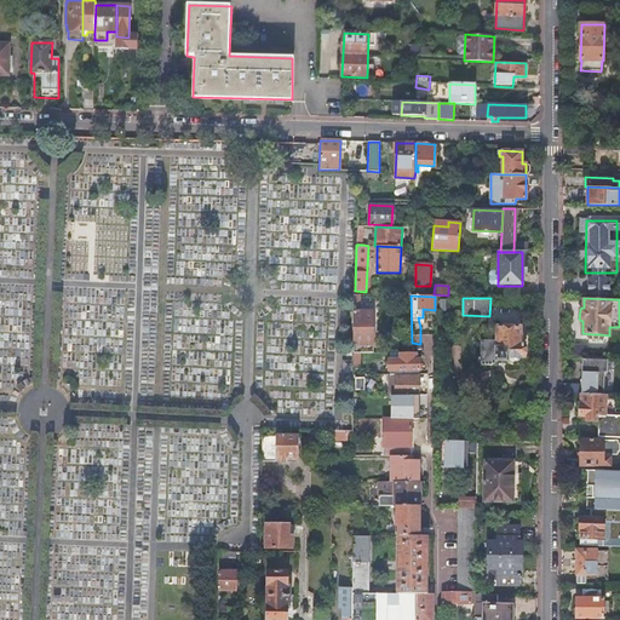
[(373,311),(352,311),(352,352),(359,352),(372,352),(373,311)]
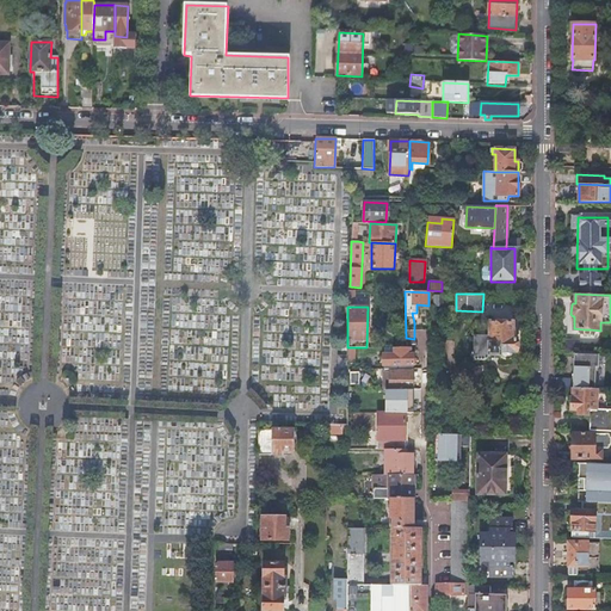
[(489,321),(489,335),(471,334),(471,360),(483,360),(489,355),(497,355),(498,356),(499,357),(501,357),(503,358),(504,358),(505,358),(506,357),(510,356),(513,353),(514,352),(514,338),(512,338),(512,322),(489,321)]
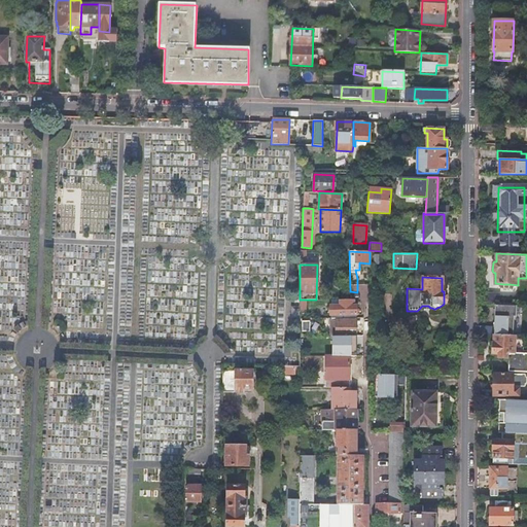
[(353,300),(329,300),(330,317),(357,316),(357,305),(353,305),(353,300)]
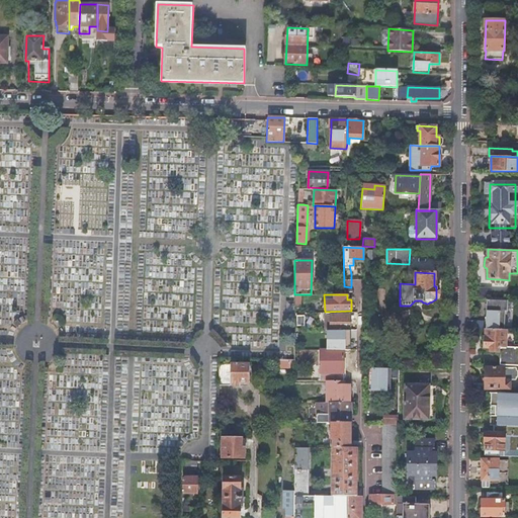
[(486,322),(469,321),(469,328),(487,329),(504,330),(505,311),(507,311),(508,300),(487,299),(486,322)]
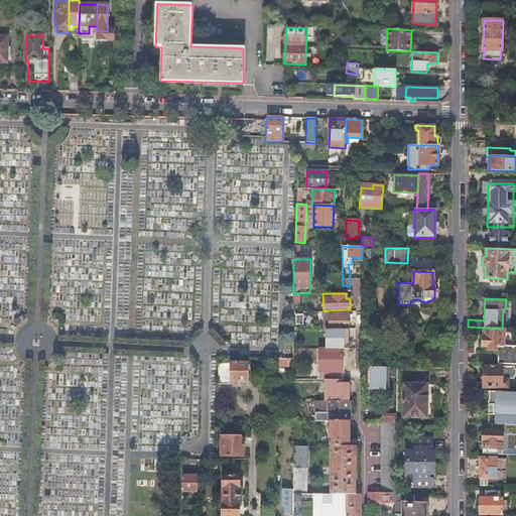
[(329,313),(329,329),(331,329),(349,329),(349,313),(329,313)]
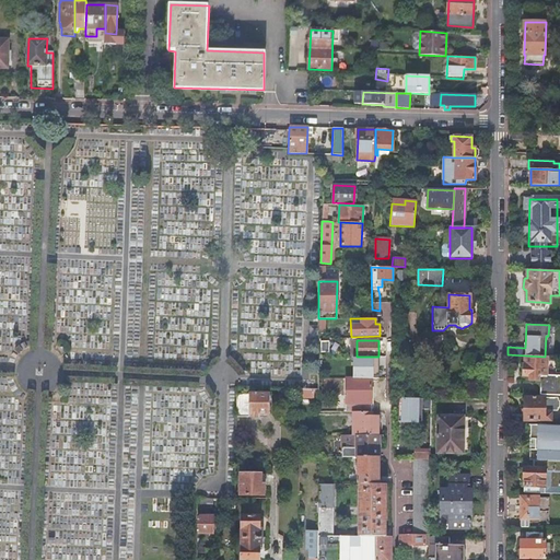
[(557,358),(545,357),(526,356),(525,365),(524,365),(524,375),(531,375),(531,380),(541,381),(540,395),(559,395),(559,377),(556,377),(557,358)]
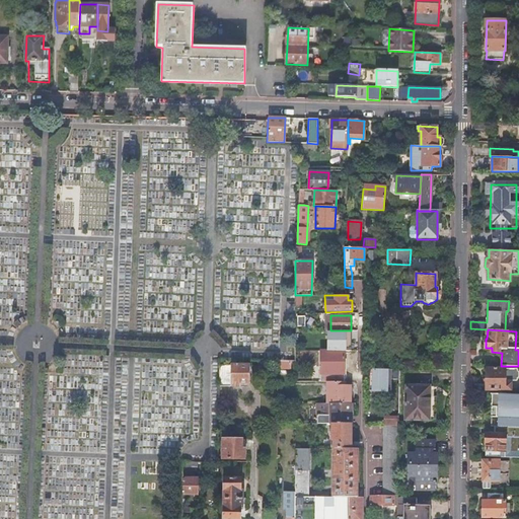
[(351,330),(332,330),(332,342),(329,342),(329,348),(334,348),(334,350),(351,351),(351,330)]
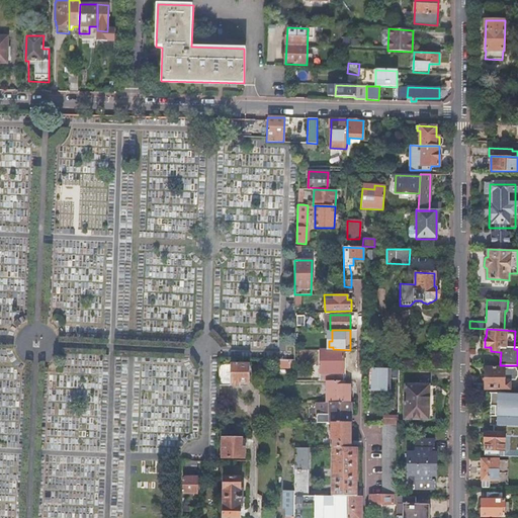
[(343,350),(320,350),(320,381),(327,381),(343,381),(343,350)]
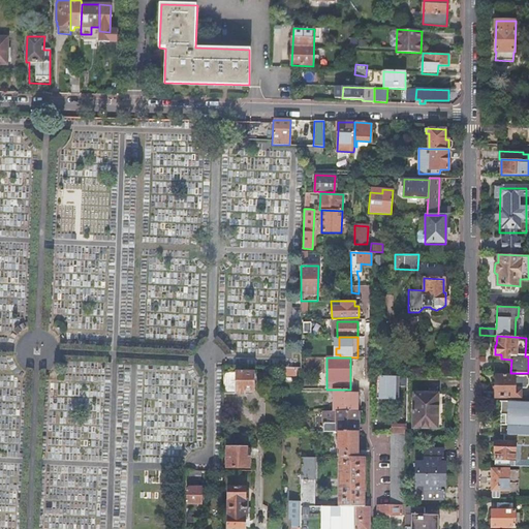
[(253,372),(223,372),(223,394),(243,394),(244,391),(253,391),(253,372)]
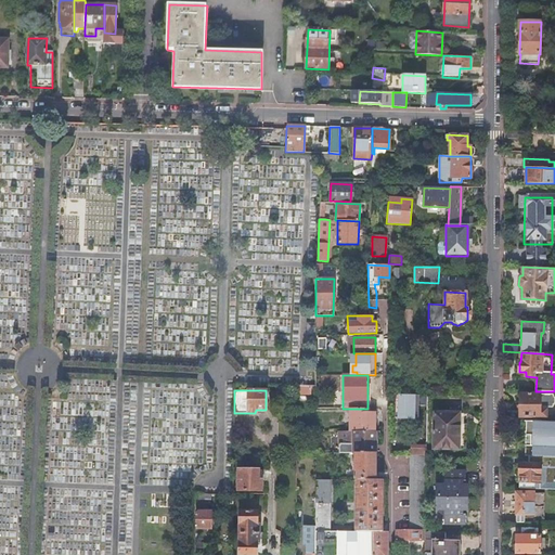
[(390,395),(390,400),(396,400),(396,412),(398,412),(398,416),(401,416),(401,417),(418,417),(418,400),(424,400),(424,404),(427,404),(427,395),(412,395),(412,400),(404,400),(404,395),(390,395)]
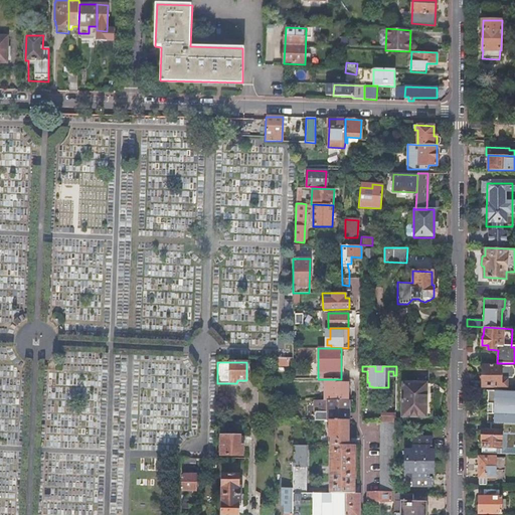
[(483,366),(482,387),(507,387),(507,380),(502,380),(502,378),(513,378),(513,377),(514,376),(514,370),(513,369),(513,366),(483,366)]
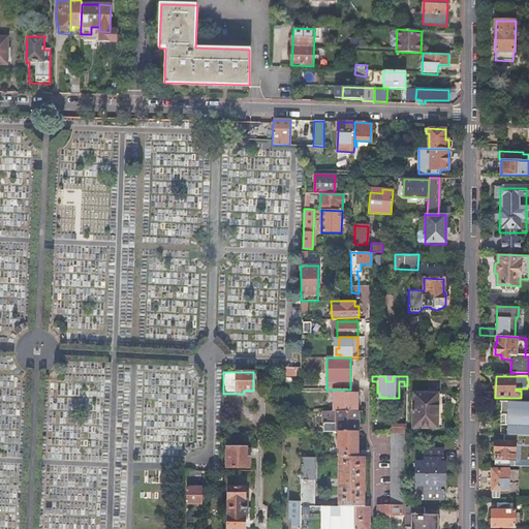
[(351,390),(350,390),(334,390),(334,410),(337,410),(358,410),(358,394),(351,394),(351,390)]
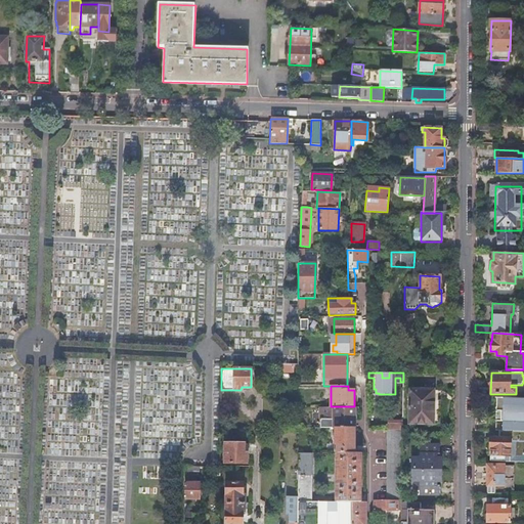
[(409,389),(409,424),(440,425),(440,400),(434,399),(434,390),(409,389)]
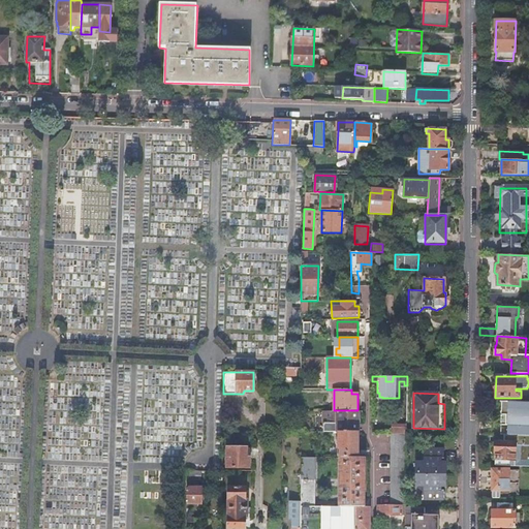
[(528,402),(501,401),(500,414),(505,414),(507,414),(507,417),(509,418),(509,425),(520,425),(520,435),(528,435),(528,402)]
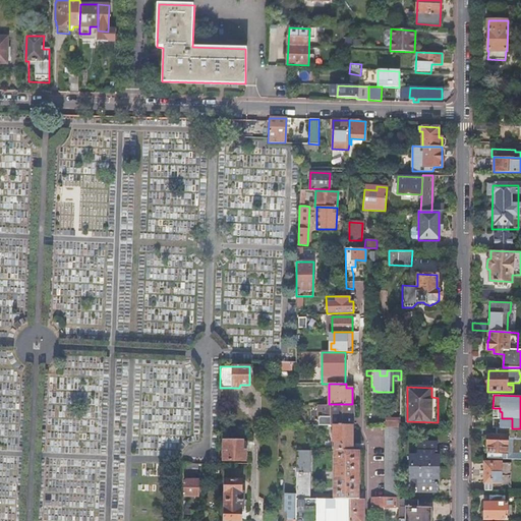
[(332,404),(332,425),(333,425),(353,425),(352,404),(332,404)]
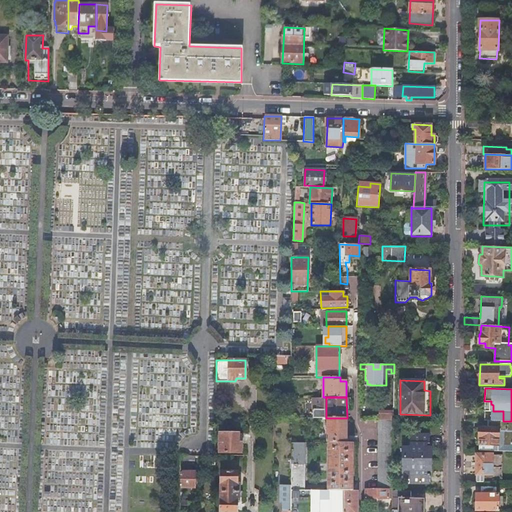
[(491,401),(489,401),(488,411),(491,411),(490,421),(494,421),(503,421),(503,411),(493,411),(493,405),(491,404),(491,401)]
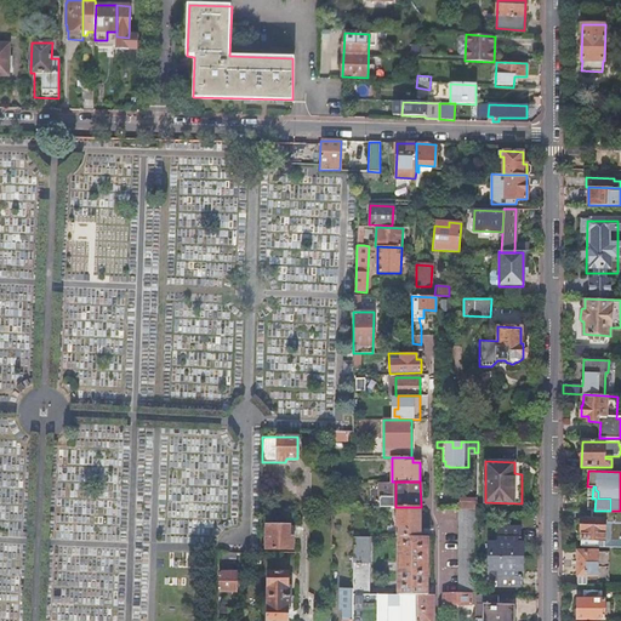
[(461,493),(460,510),(477,510),(478,493),(461,493)]
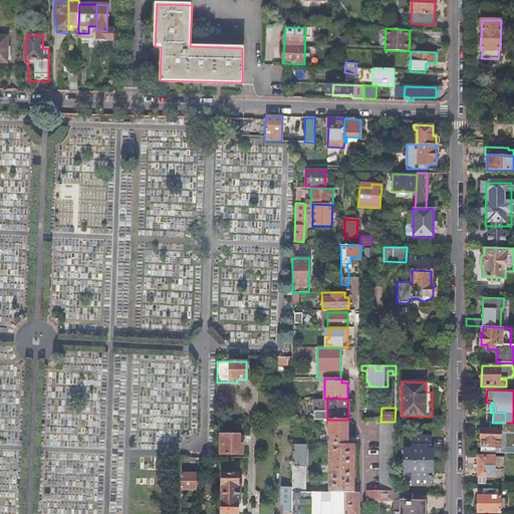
[(348,444),(348,420),(328,420),(328,444),(330,444),(348,444)]
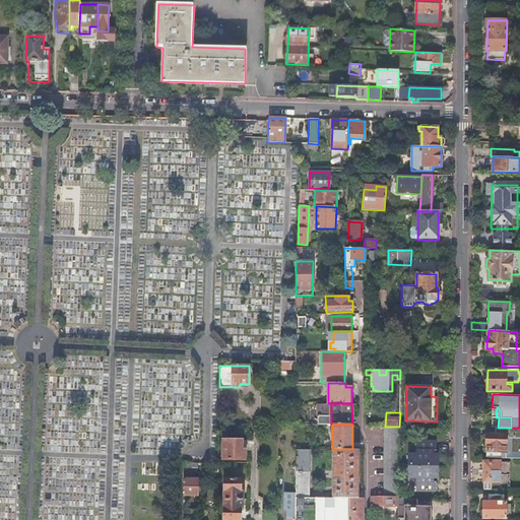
[(399,427),(385,427),(385,496),(399,496),(399,427)]
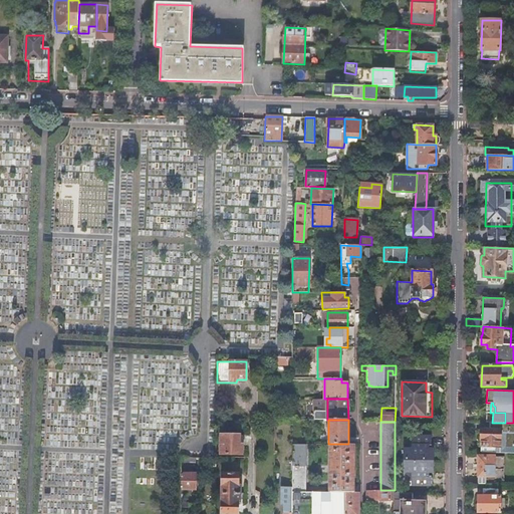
[(492,423),(490,423),(490,430),(481,430),(480,440),(481,440),(481,452),(500,453),(511,454),(511,449),(503,449),(503,442),(513,442),(513,435),(513,423),(505,423),(496,423),(492,423)]
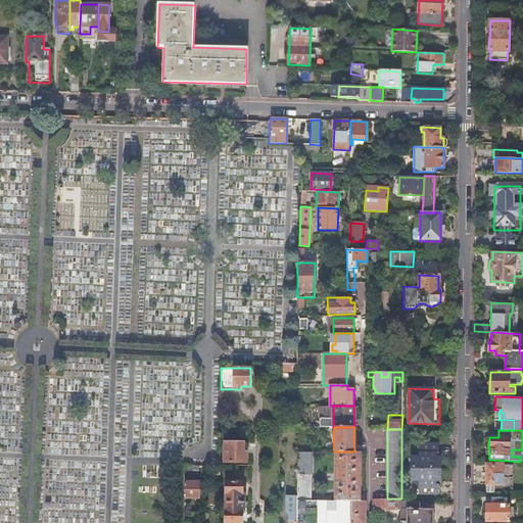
[(224,441),(224,462),(246,462),(246,453),(244,453),(243,442),(224,441)]
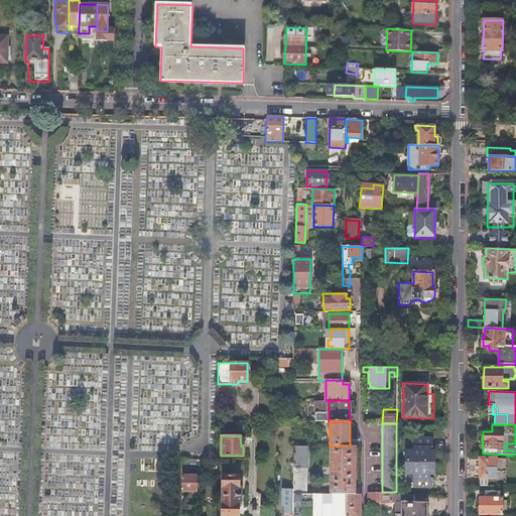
[(413,448),(406,448),(406,474),(414,474),(413,489),(435,489),(436,436),(413,435),(413,448)]
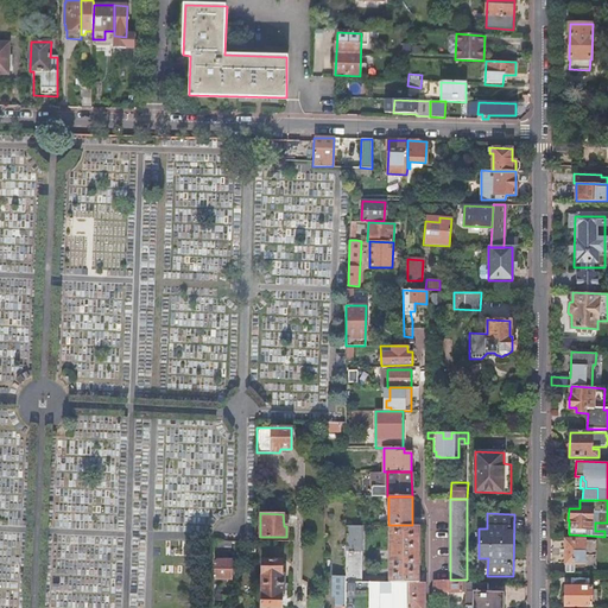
[(362,525),(346,525),(346,582),(361,582),(362,525)]
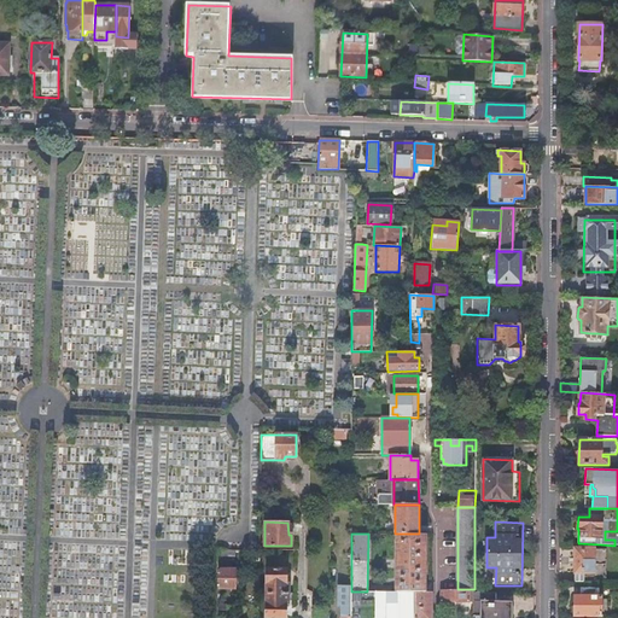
[(425,534),(419,534),(397,534),(396,592),(413,592),(415,592),(425,592),(425,534)]
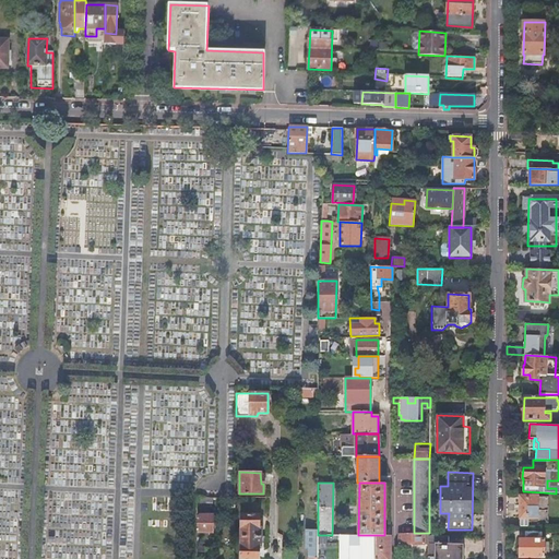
[(520,526),(537,527),(537,509),(544,509),(544,498),(520,497),(520,526)]
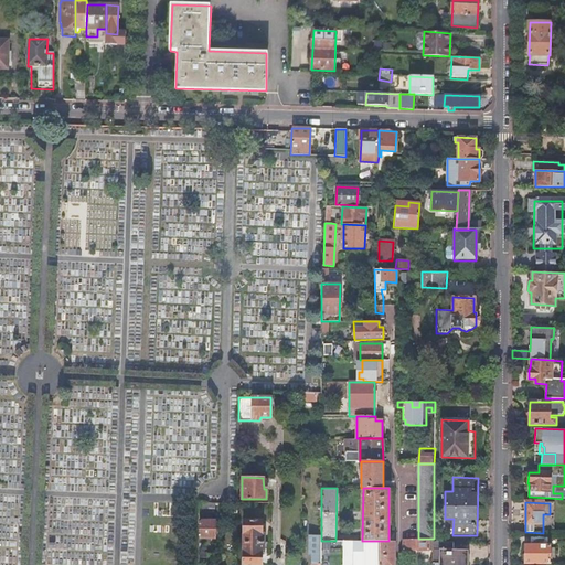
[(214,520),(199,520),(199,536),(214,537),(214,520)]
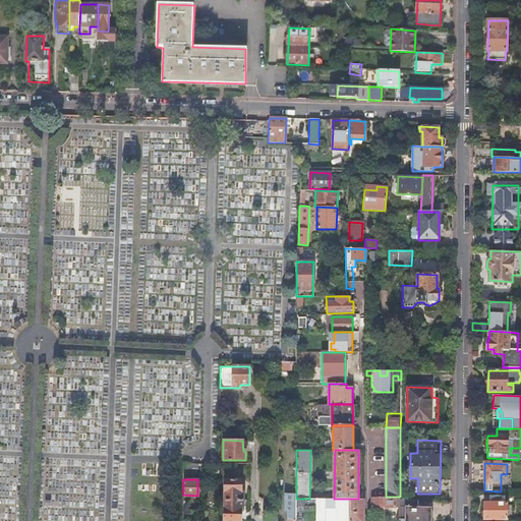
[(225,479),(225,500),(243,500),(243,490),(241,490),(241,480),(225,479)]
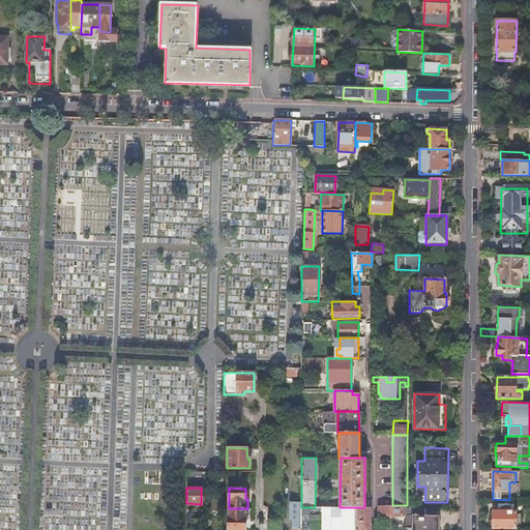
[(407,505),(392,505),(378,505),(378,516),(406,516),(407,507),(407,505)]
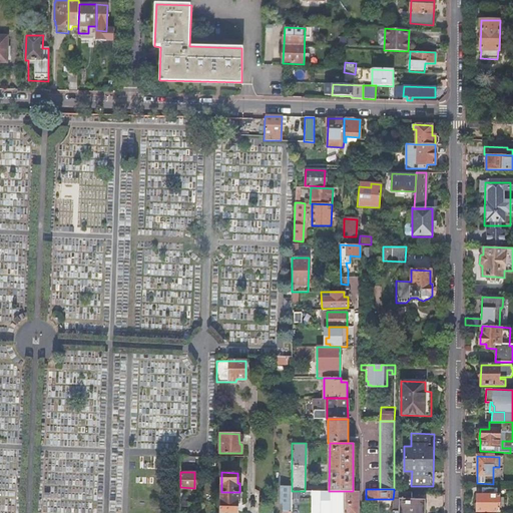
[(305,491),(292,491),(291,512),(320,512),(320,491),(305,491)]
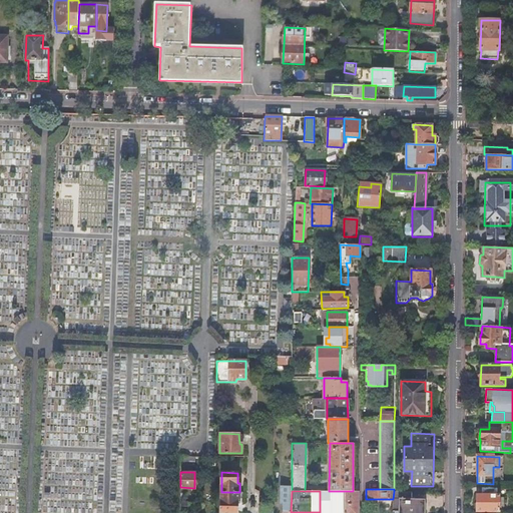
[(329,491),(320,491),(320,512),(343,512),(343,491),(329,491)]
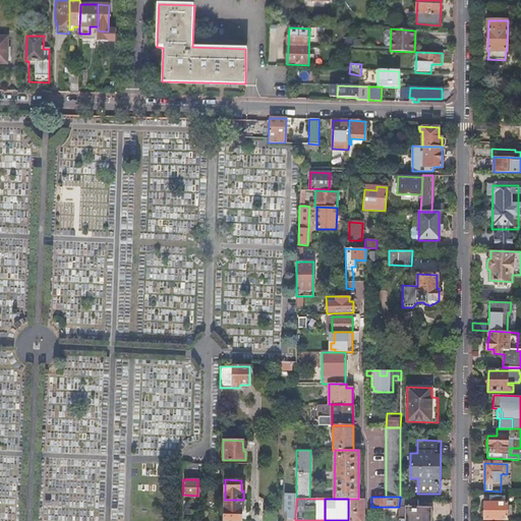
[(363,520),(364,499),(358,499),(350,499),(350,520),(363,520)]
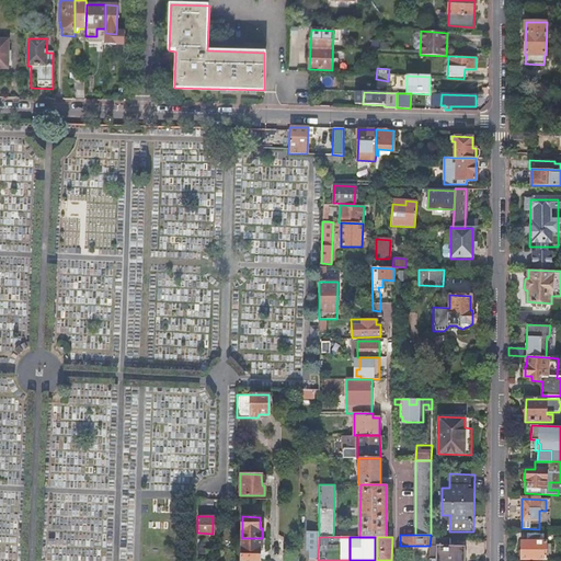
[(431,537),(430,546),(430,560),(464,560),(465,546),(450,546),(450,538),(431,537)]
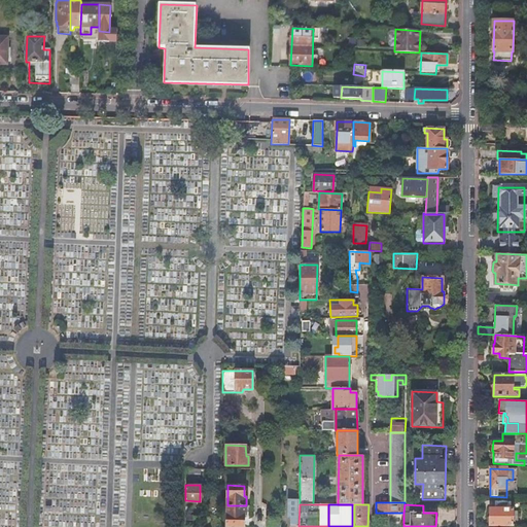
[(246,505),(227,505),(227,526),(244,526),(244,515),(246,515),(246,505)]
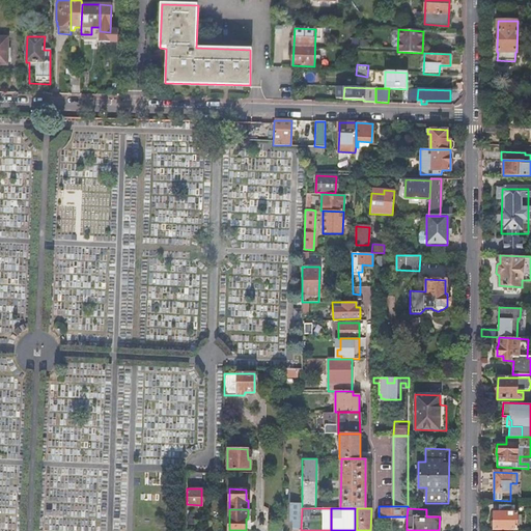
[(518,512),(494,511),(494,530),(516,530),(518,512)]
